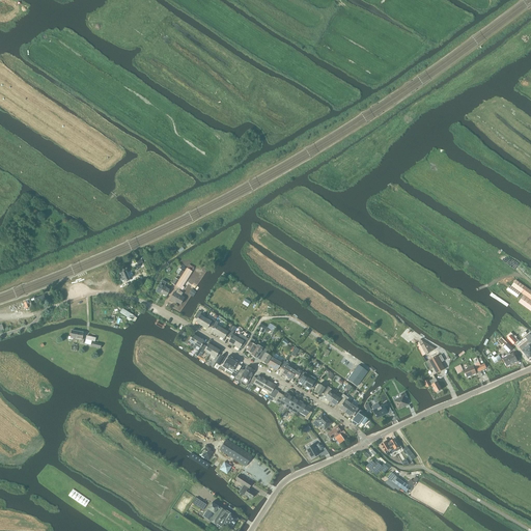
[(185,272),(182,277),(178,280),(175,285),(183,290),(184,287),(183,286),(192,272),(192,271),(187,269),(187,268),(186,269),(185,272)]
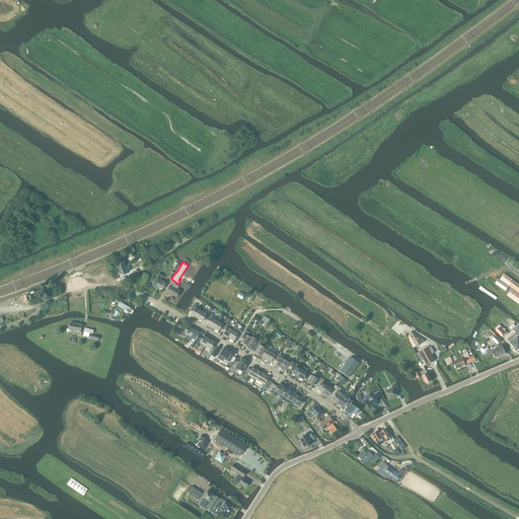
[(123,265),(118,267),(119,270),(117,270),(119,275),(121,274),(121,275),(123,275),(124,276),(125,275),(125,274),(127,273),(126,272),(129,271),(129,269),(129,267),(127,266),(124,267),(123,265)]
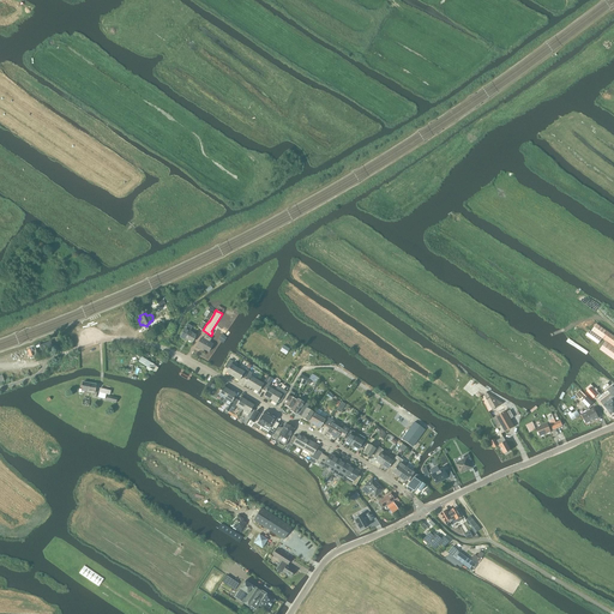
[(192,343),(197,335),(190,331),(192,326),(187,324),(180,337),(185,339),(185,338),(192,343)]
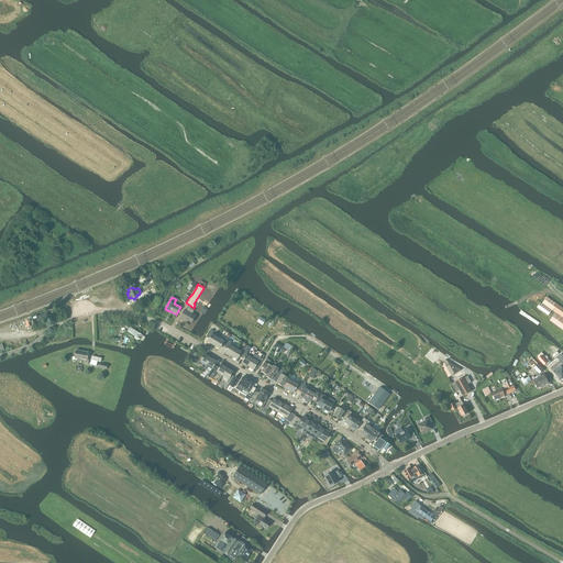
[(542,304),(552,310),(562,318),(562,308),(547,297),(542,304)]
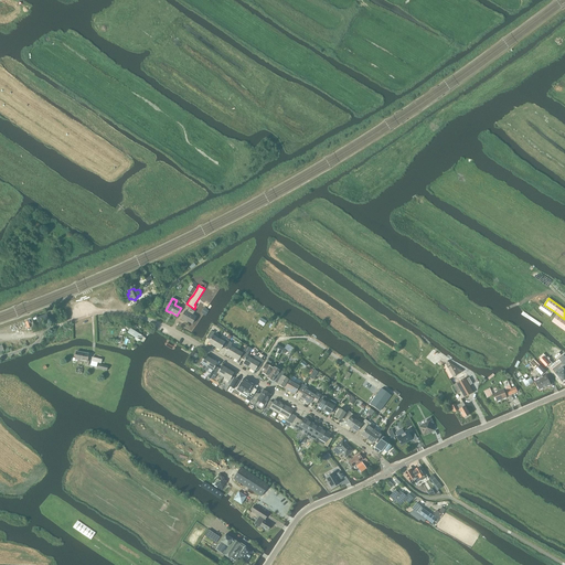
[(554,311),(544,305),(543,304),(539,309),(551,317),(554,311)]
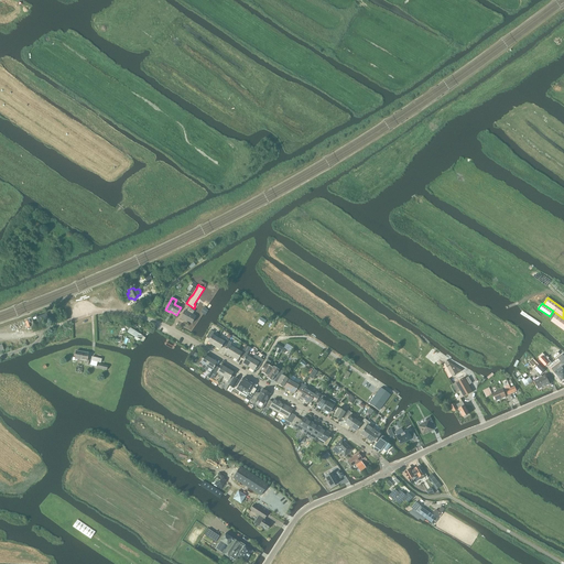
[(188,308),(186,311),(185,310),(181,318),(185,321),(185,320),(192,323),(195,316),(192,314),(194,312),(190,308),(188,308)]
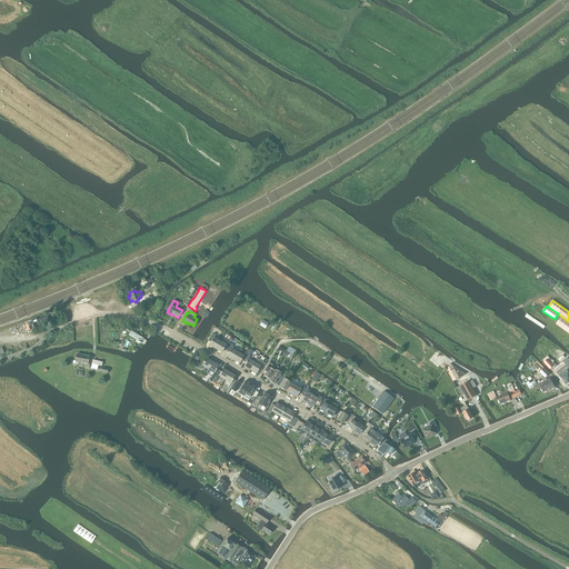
[(568,321),(561,317),(556,325),(568,333),(568,321)]
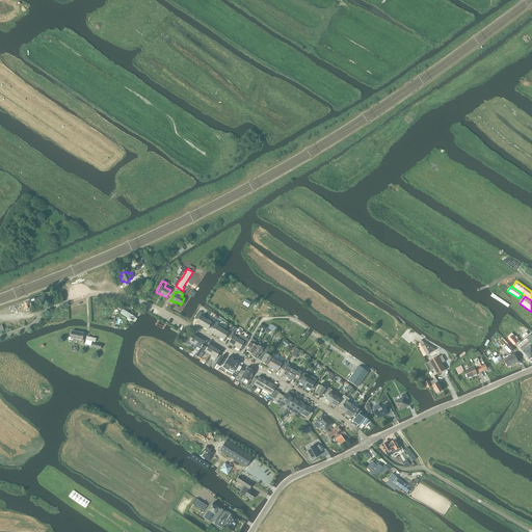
[(136,317),(123,309),(121,313),(133,321),(136,317)]
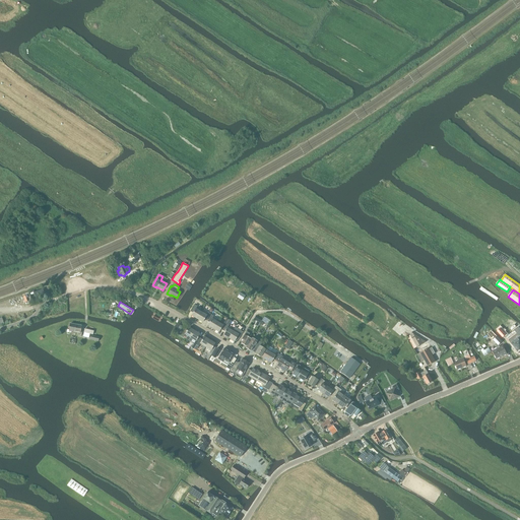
[(197,319),(202,311),(199,309),(199,311),(196,309),(197,307),(195,305),(191,312),(193,313),(191,316),(197,319)]
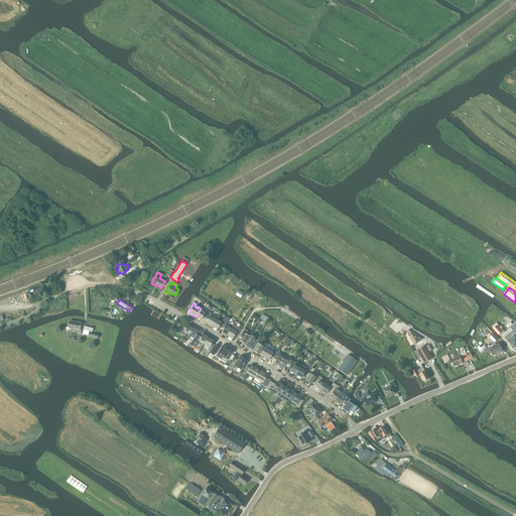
[(202,311),(203,309),(201,308),(196,316),(201,319),(203,317),(205,318),(209,311),(207,310),(205,312),(202,311)]
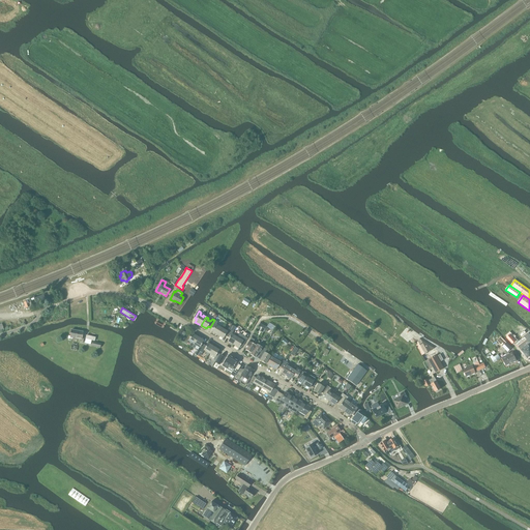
[(215,321),(211,327),(213,329),(211,332),(217,335),(222,328),(216,325),(217,322),(215,321)]
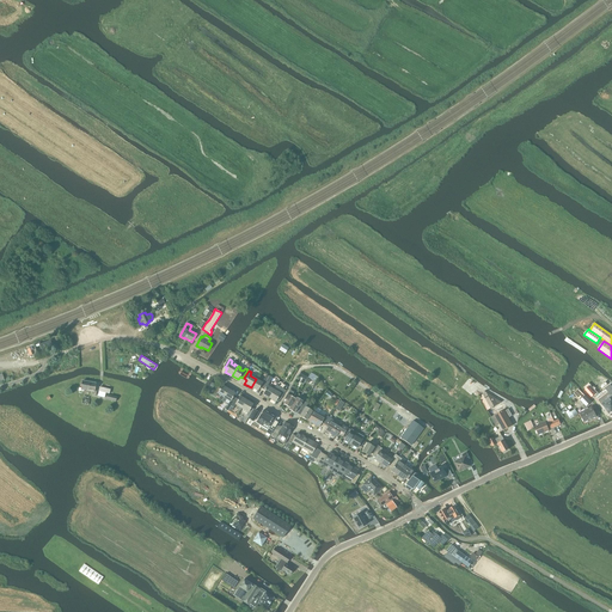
[(256,379),(251,387),(257,391),(259,387),(262,389),(267,381),(264,380),(262,383),(258,380),(259,379),(257,377),(256,379)]
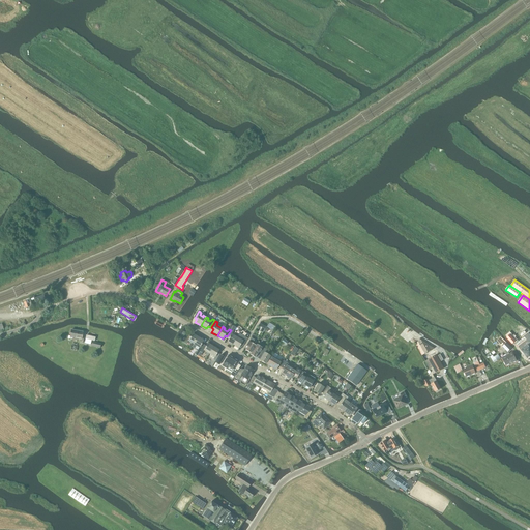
[(499,328),(503,334),(507,331),(502,326),(499,328)]
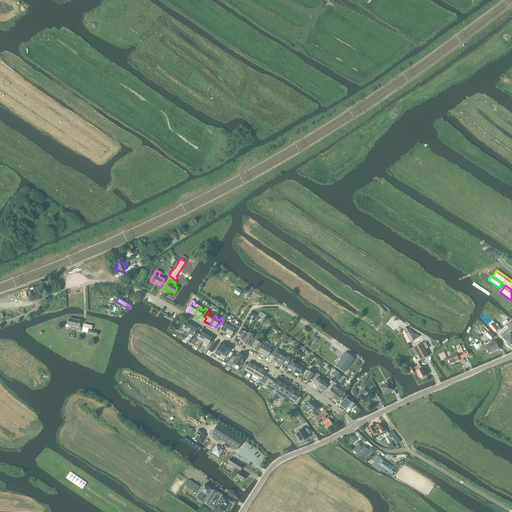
[(223,319),(219,325),(221,327),(220,330),(225,333),(229,326),(224,323),(225,320),(223,319)]
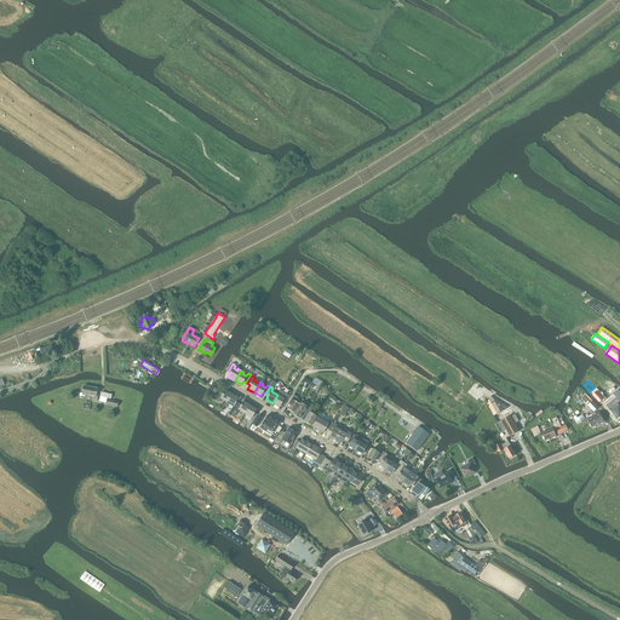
[(222,405),(224,406),(227,403),(231,395),(225,390),(223,394),(220,392),(216,400),(218,402),(220,399),(224,401),(222,405)]
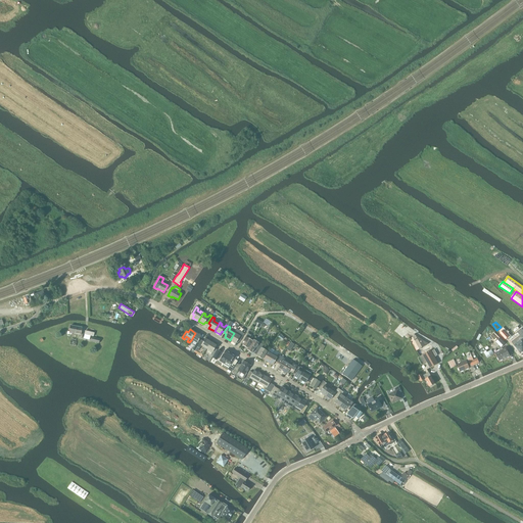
[(522,331),(521,329),(517,332),(520,335),(512,342),(520,353),(522,351),(522,331)]
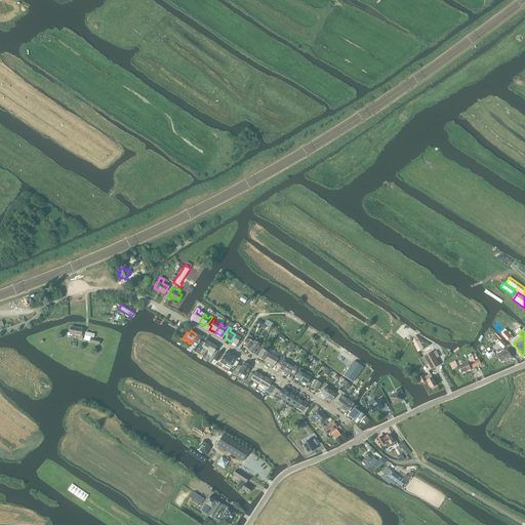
[(235,334),(231,341),(237,345),(238,341),(240,342),(244,336),(245,335),(237,331),(235,334)]
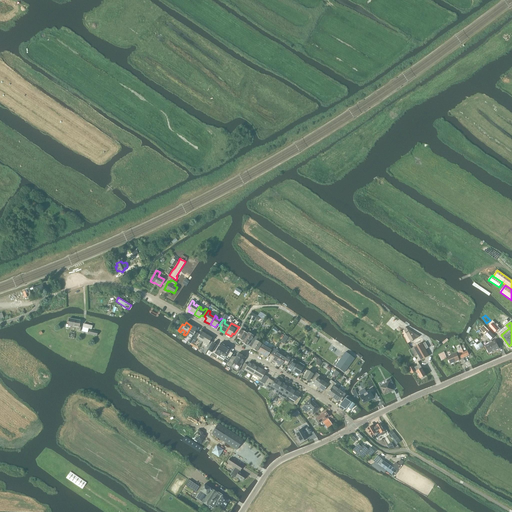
[(495,332),(498,330),(492,323),(489,326),(495,332)]
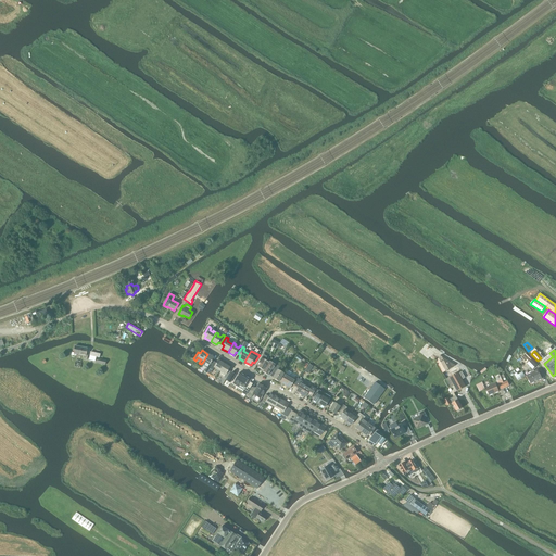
[(210,369),(214,362),(212,361),(214,357),(207,354),(203,362),(201,364),(204,366),(206,363),(209,365),(204,371),(207,374),(209,371),(210,369)]
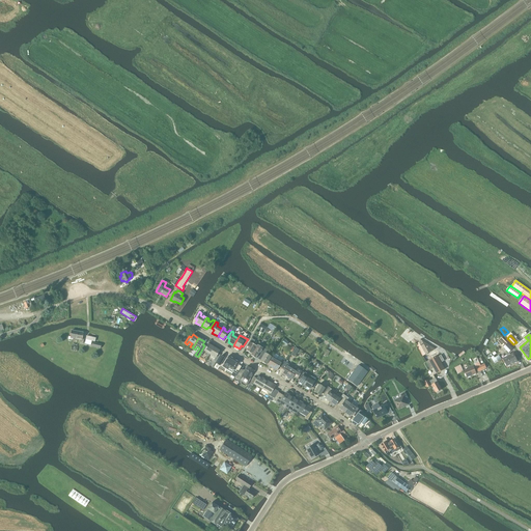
[(256,346),(253,344),(256,340),(252,338),(246,348),(247,350),(246,353),(251,356),(256,346)]
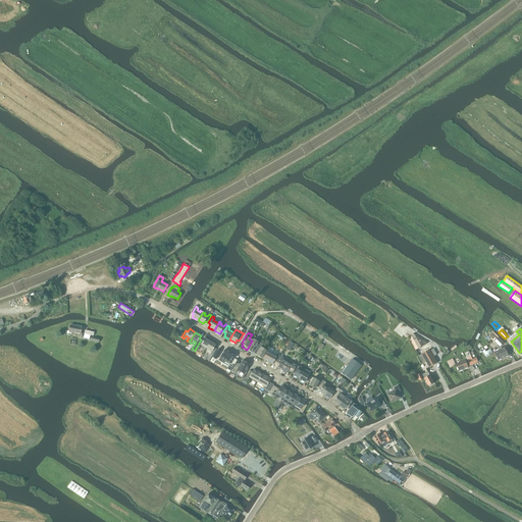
[(489,335),(496,342),(501,347),(504,344),(493,332),(489,335)]
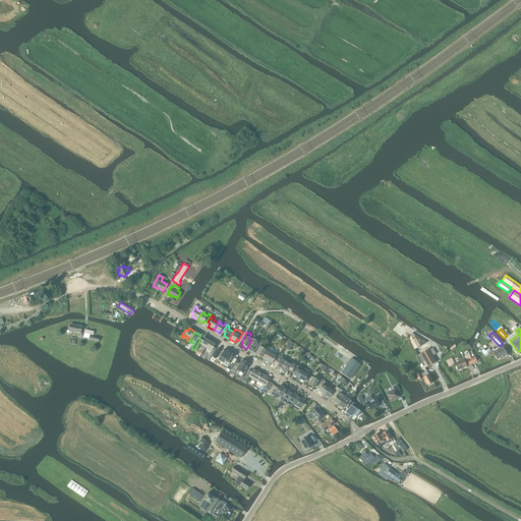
[(407,336),(415,349),(427,343),(412,333),(407,336)]
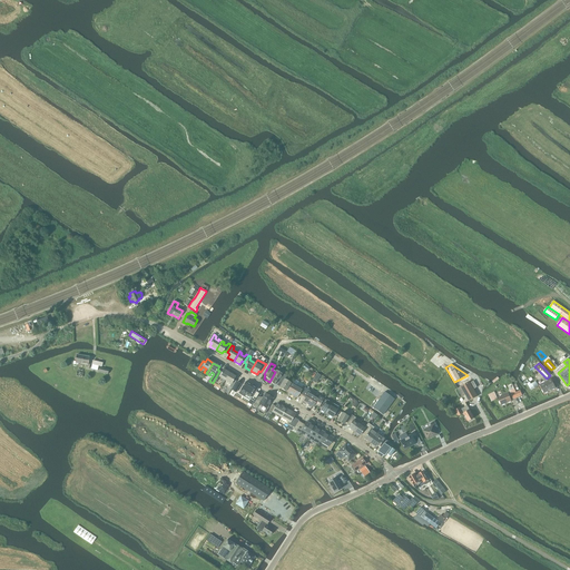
[(225,381),(229,373),(224,370),(222,372),(219,371),(215,379),(217,380),(219,376),(223,379),(220,381),(224,383),(225,381)]
